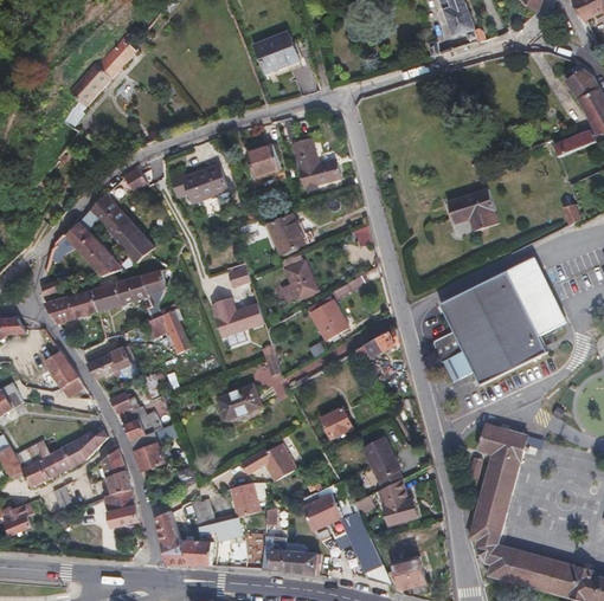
[(474,37),(460,0),(447,0),(449,7),(442,10),(451,36),(464,31),(468,39),(474,37)]
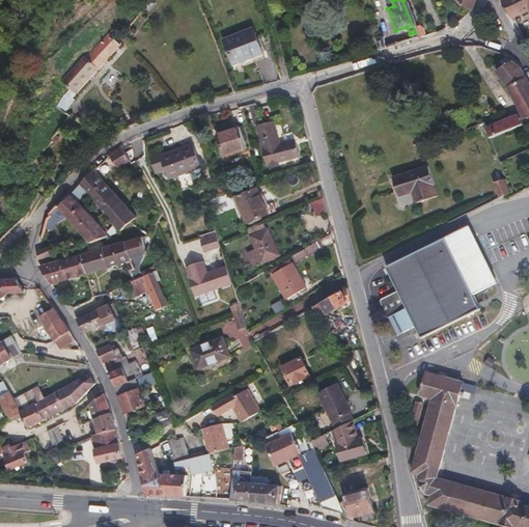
[(453,0),(468,9),(472,0),(453,0)]
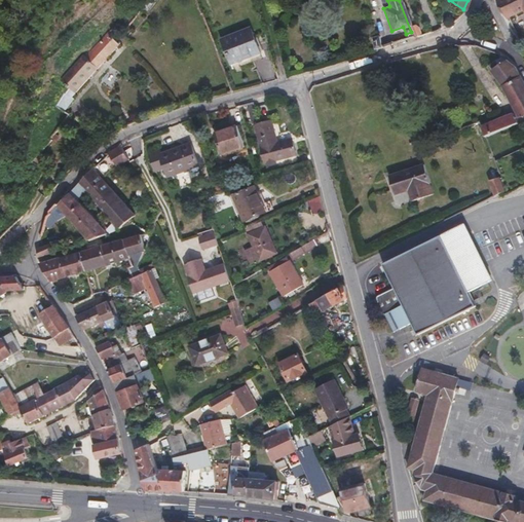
[(498,0),(504,12),(523,4),(523,5),(523,0),(498,0)]
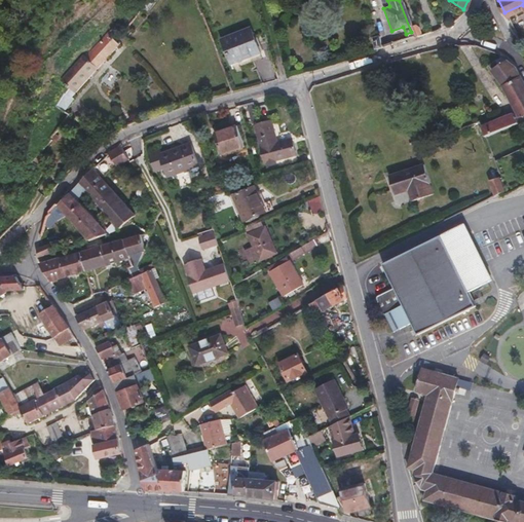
[(119,17),(116,22),(120,26),(124,22),(119,17)]
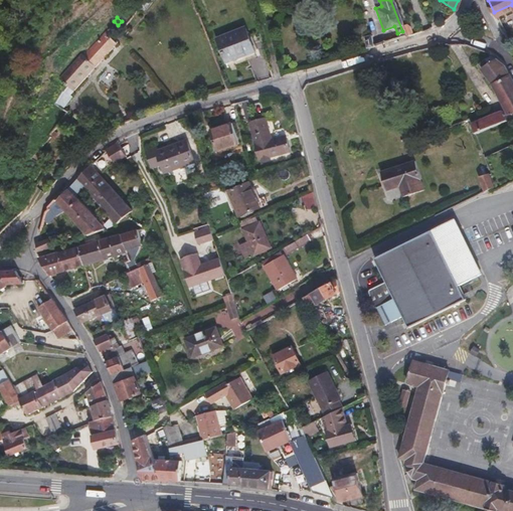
[(214,37),(223,62),(252,51),(242,26),(214,37)]
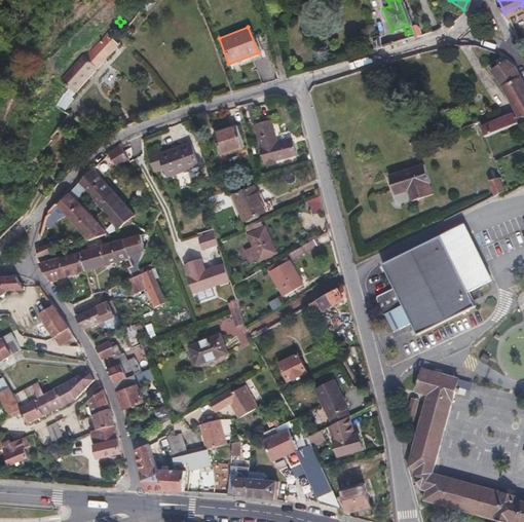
[(115,32),(110,28),(109,30),(84,58),(81,56),(60,80),(68,87),(58,100),(64,105),(74,94),(72,91),(119,39),(113,35),(115,32)]
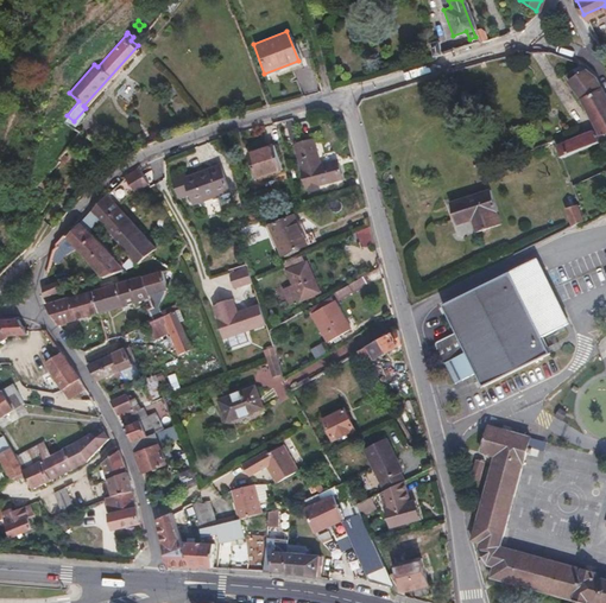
[(436,42),(429,45),(431,58),(435,55),(440,54),(436,42)]
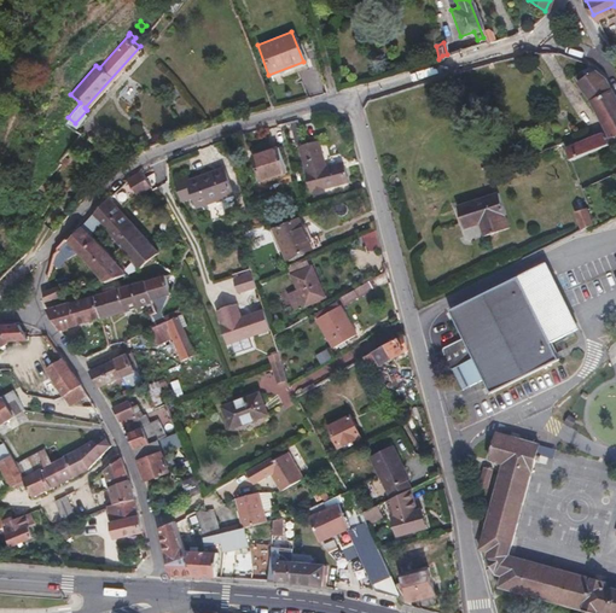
[(303,62),(268,75),(271,80),(304,66),(303,62)]
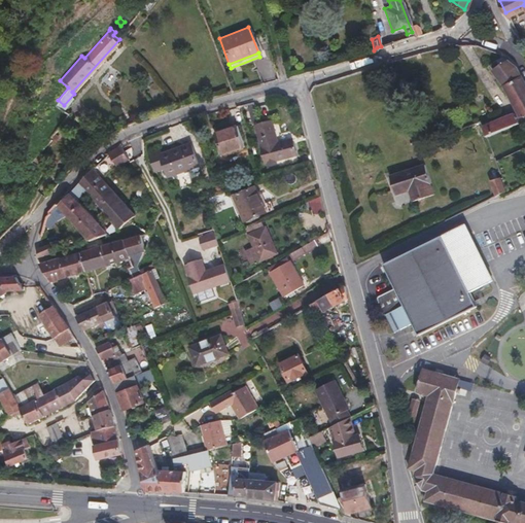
[(518,75),(513,66),(500,56),(494,60),(497,64),(491,69),(502,85),(518,75)]
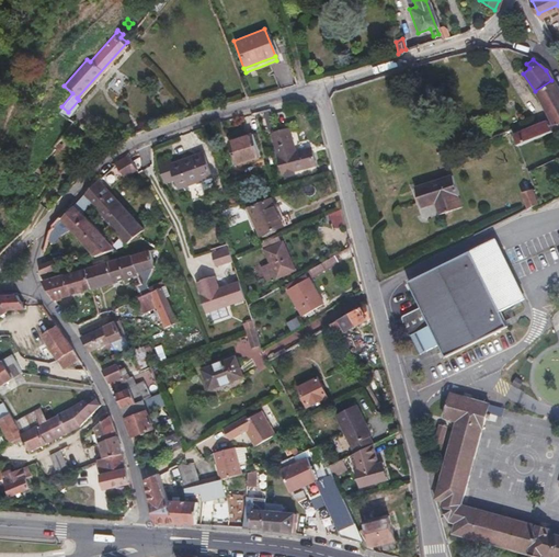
[(558,120),(558,93),(551,80),(535,91),(550,124),(558,120)]
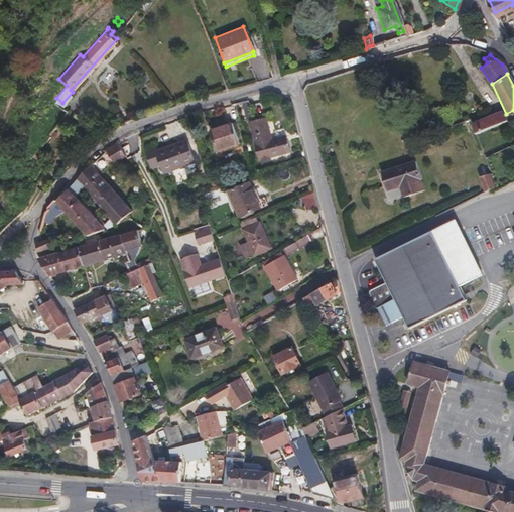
[(500,110),(469,123),(473,133),(504,120),(502,116),(500,110)]
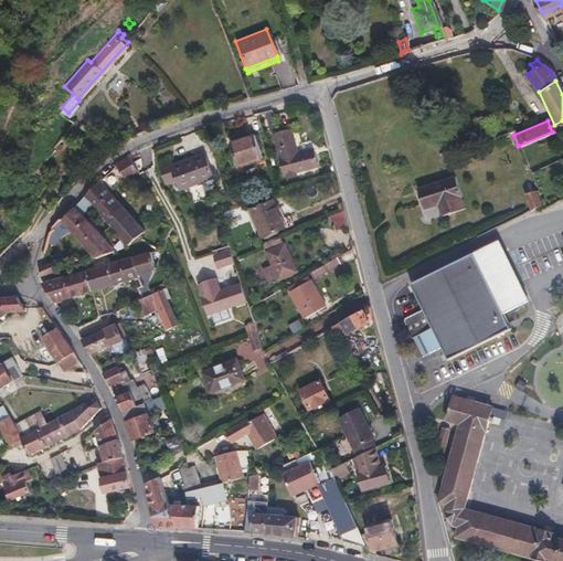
[(289,129),(273,135),(284,175),(317,166),(311,147),(296,151),(289,129)]
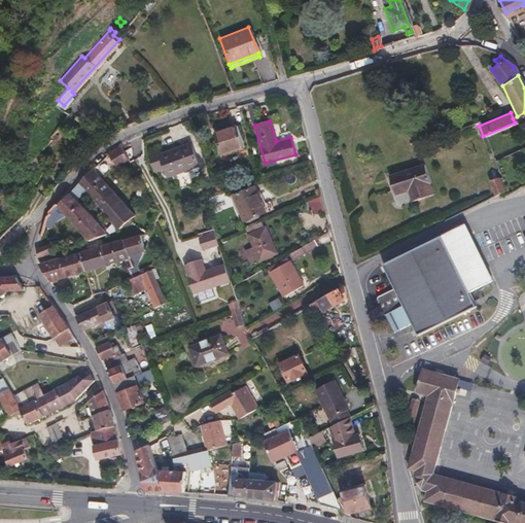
[(237,123),(214,131),(220,151),(243,144),(237,123)]
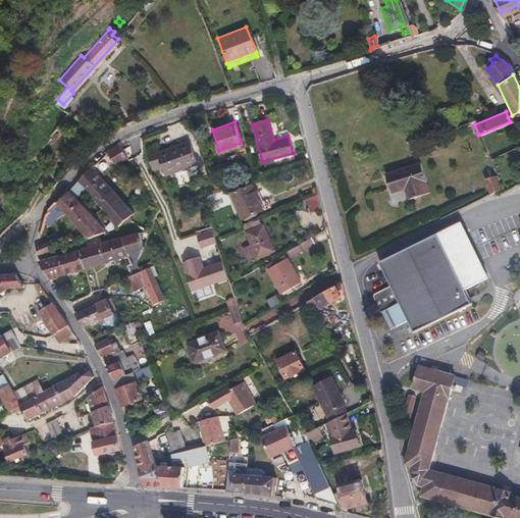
[(148,147),(154,164),(161,162),(164,170),(188,163),(194,160),(187,140),(157,149),(155,145),(148,147)]
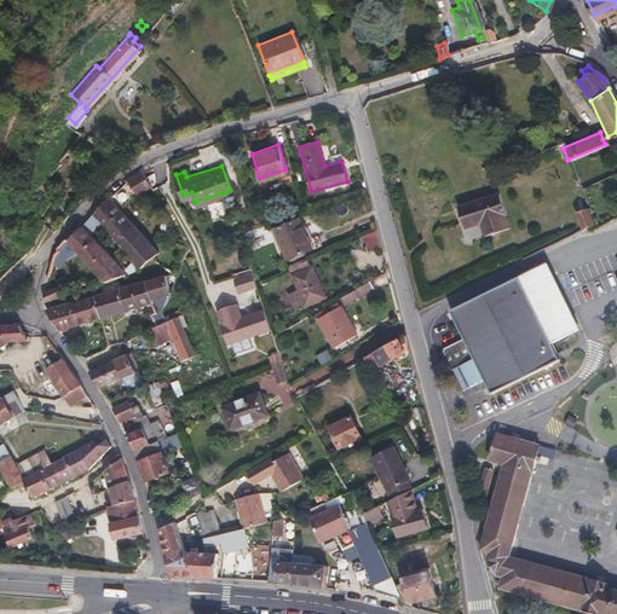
[(142,171),(127,180),(138,193),(151,186),(145,175),(142,171)]
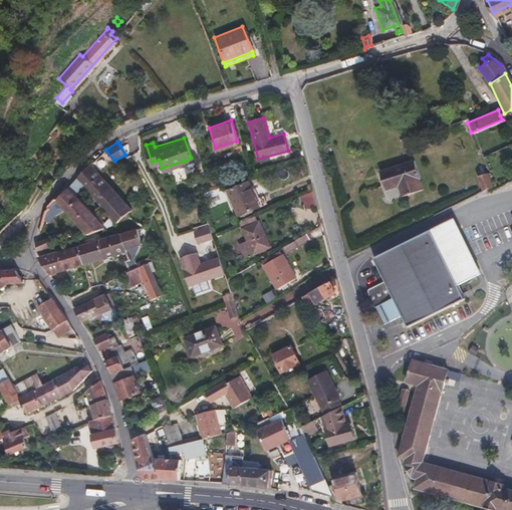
[(152,162),(146,145),(144,146),(150,163),(152,162)]
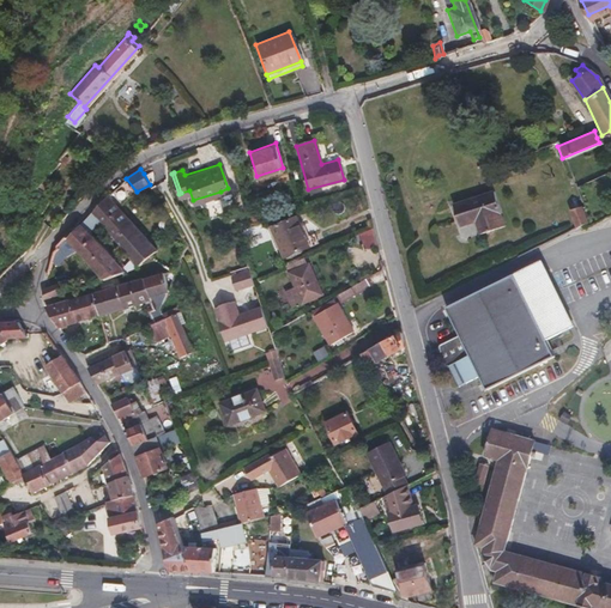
[(492,190),(452,201),(455,218),(471,214),(477,232),(501,226),(497,212),(498,212),(492,190)]
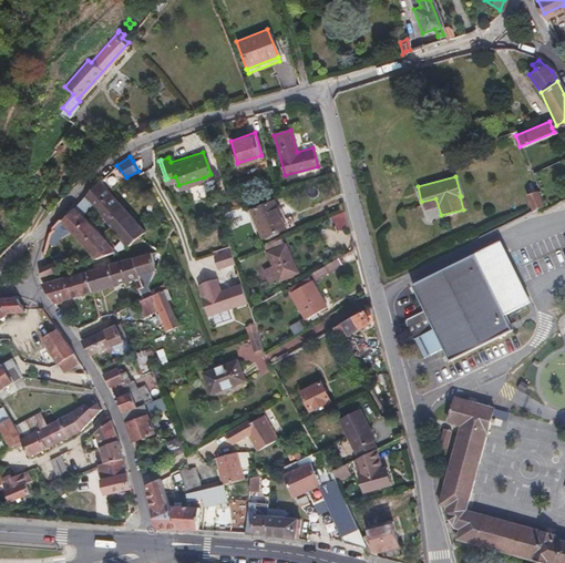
[(83,196),(92,204),(126,246),(139,236),(145,231),(99,181),(83,196)]
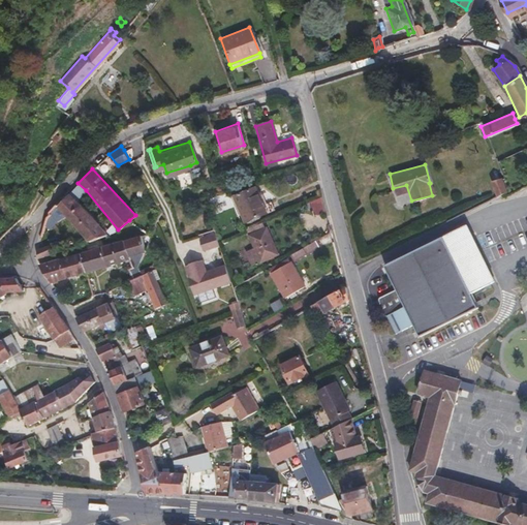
[(506,191),(499,177),(490,182),(494,189),(489,191),(492,198),(506,191)]
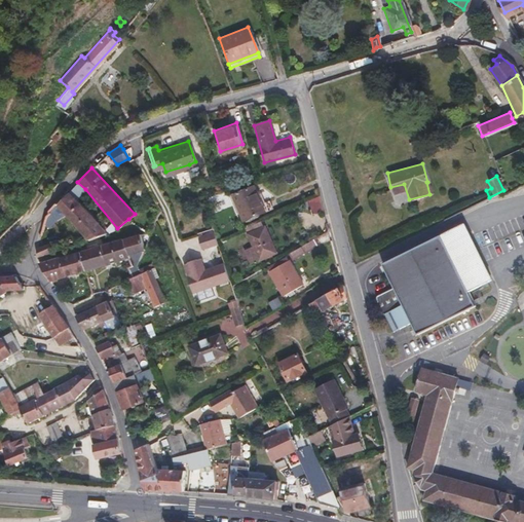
[(253,184),(231,193),(244,220),(264,210),(253,184)]
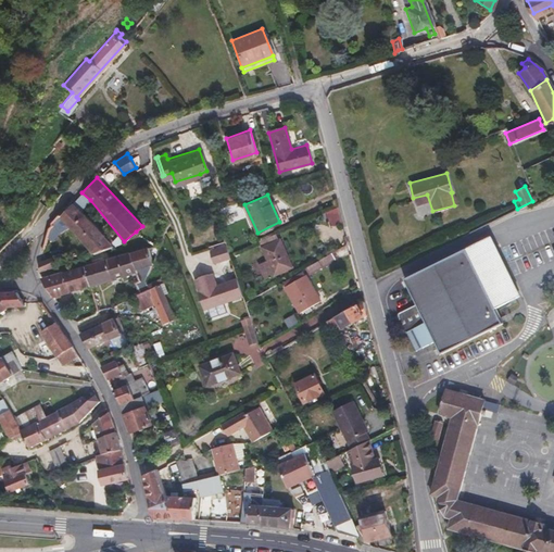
[(68,224),(82,237),(95,252),(113,246),(92,224),(79,211),(72,203),(60,214),(68,224)]
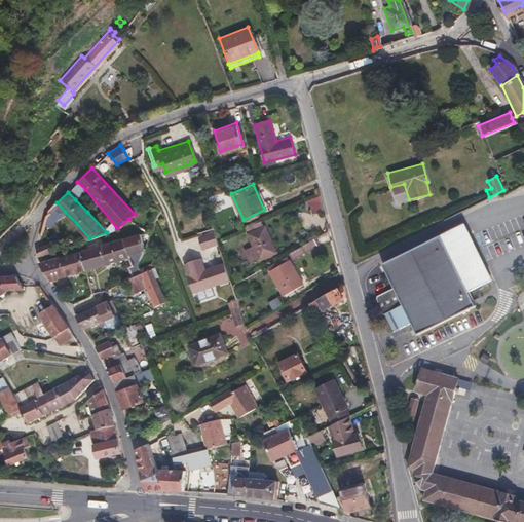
[(310,212),(322,208),(317,195),(306,199),(310,212)]
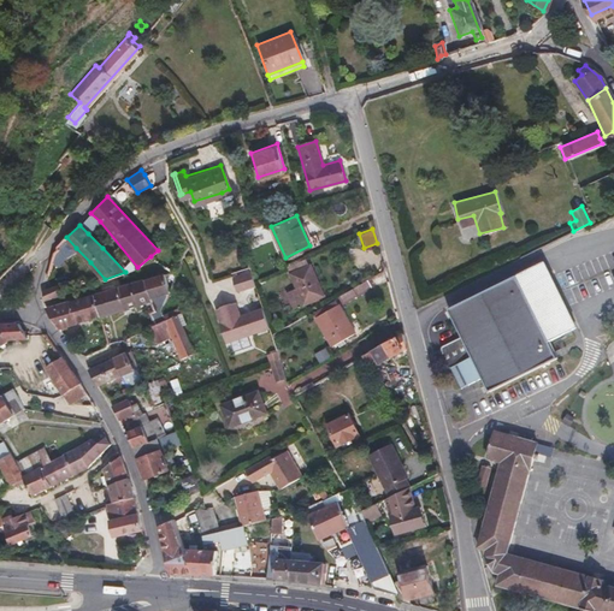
[(76,248),(66,237),(65,236),(55,247),(57,249),(53,251),(45,276),(76,248)]
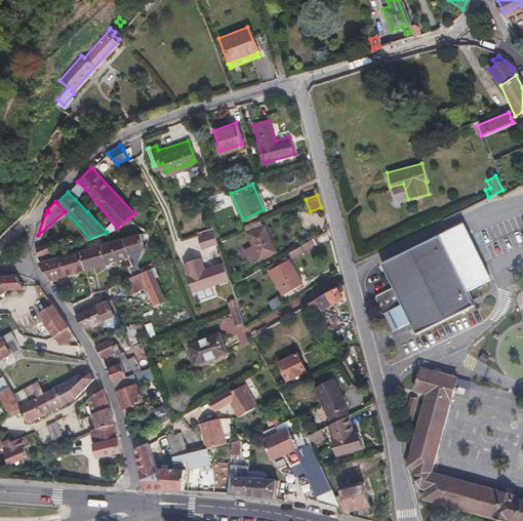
[(263,226),(246,232),(256,258),(273,252),(263,226)]
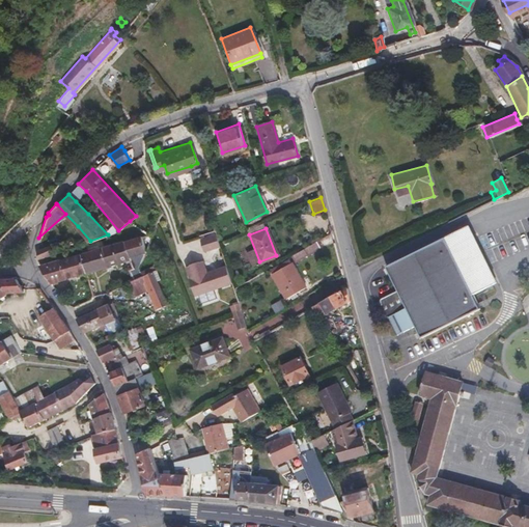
[(216,232),(198,238),(202,251),(220,246),(216,232)]
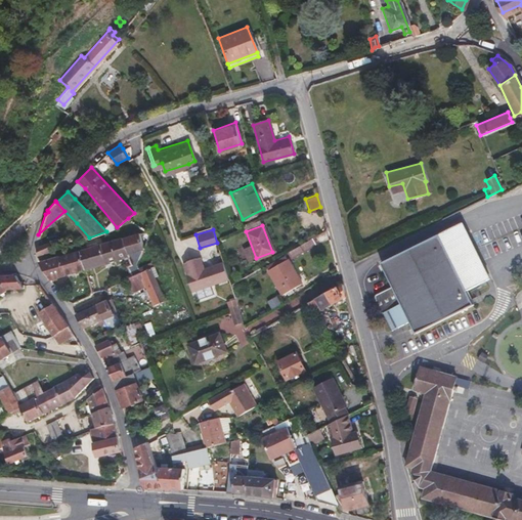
[(84,268),(89,284),(95,282),(94,277),(96,276),(94,266),(119,259),(128,253),(144,248),(139,231),(79,250),(84,268)]
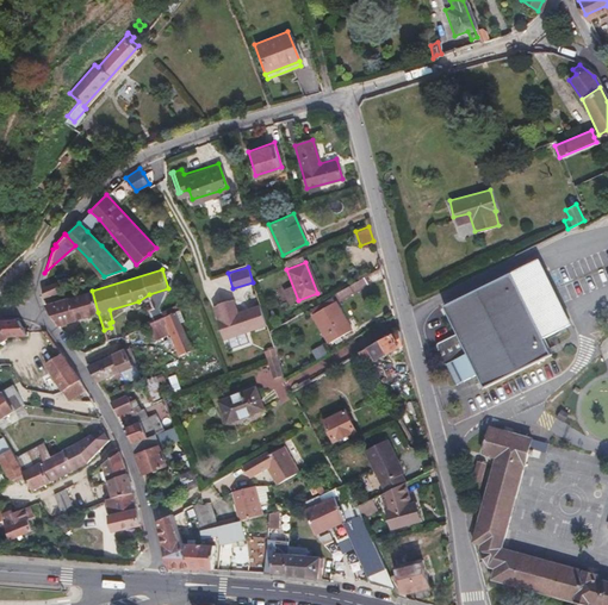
[(446,365),(456,385),(470,378),(477,391),(545,356),(537,340),(559,328),(529,269),(507,281),(503,275),(436,309),(450,336),(430,345),(429,349),(438,366),(439,367),(442,366),(446,365)]
